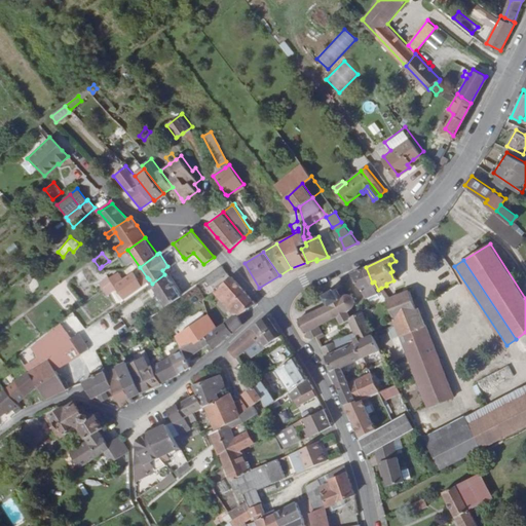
[(122,278),(110,261),(109,261),(102,266),(111,280),(121,296),(139,284),(132,272),(122,278)]
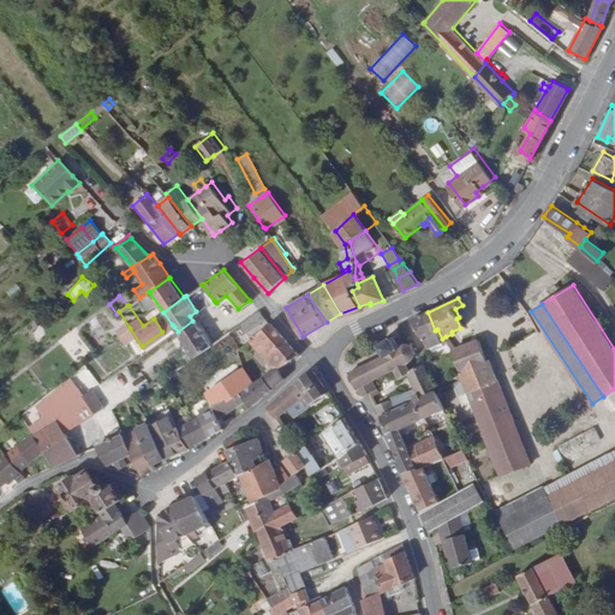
[(190,316),(192,321),(201,314),(198,311),(196,311),(190,316)]
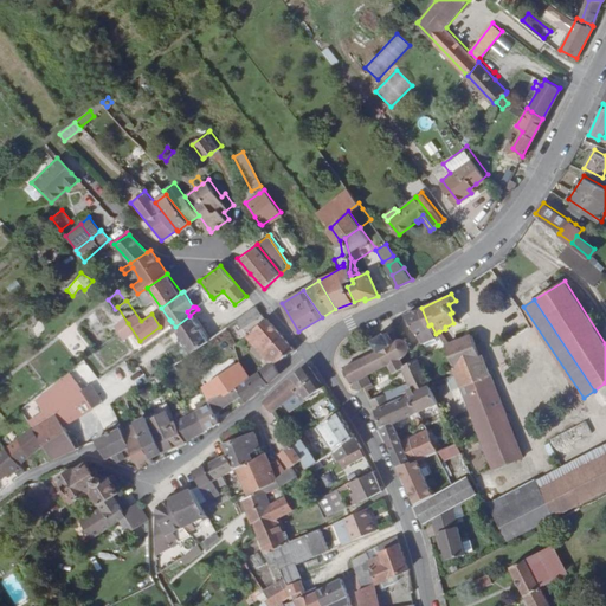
[(262,314),(256,307),(234,321),(240,329),(262,314)]
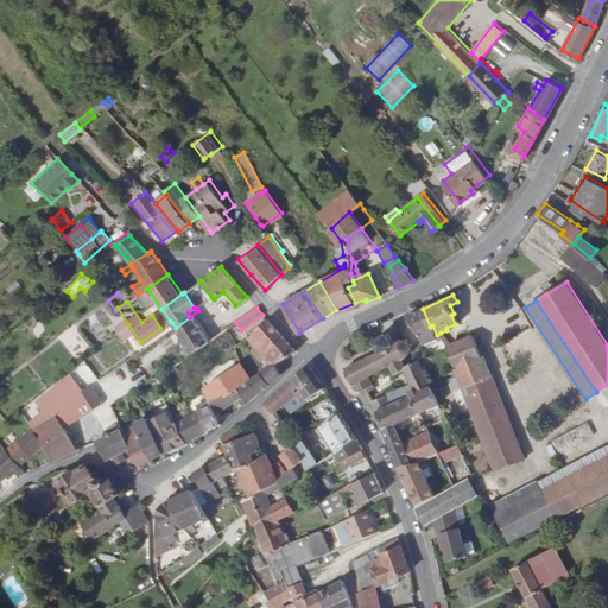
[(430,327),(423,309),(407,317),(415,330),(415,331),(423,346),(439,337),(437,335),(432,325),(430,327)]
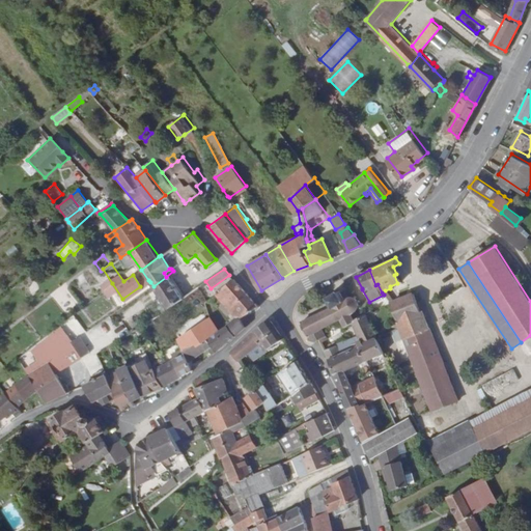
[(166,277),(154,286),(168,309),(183,299),(166,277)]
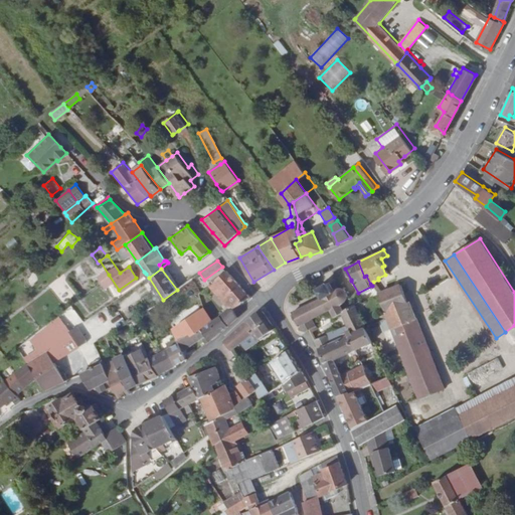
[(217,292),(235,282),(227,272),(211,284),(217,292)]
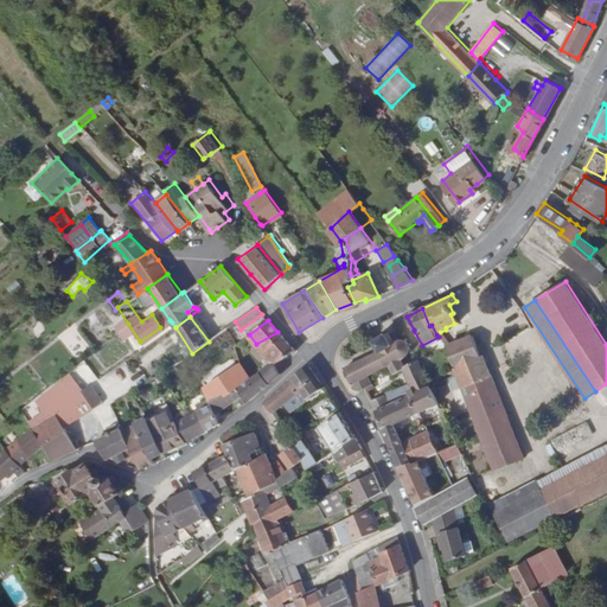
[(357,358),(343,365),(351,382),(360,390),(365,388),(375,383),(370,372),(374,371),(375,374),(377,372),(376,370),(381,368),(382,370),(384,368),(383,366),(389,363),(394,372),(403,368),(406,365),(404,364),(409,362),(406,352),(408,350),(410,350),(410,347),(409,347),(409,344),(410,342),(409,340),(408,342),(404,338),(406,337),(404,336),(402,338),(398,336),(400,333),(397,333),(397,336),(395,338),(390,332),(391,331),(390,328),(388,330),(376,336),(372,339),(374,342),(376,340),(379,347),(374,350),(374,347),(370,349),(371,351),(360,357),(359,356),(356,357),(357,358)]
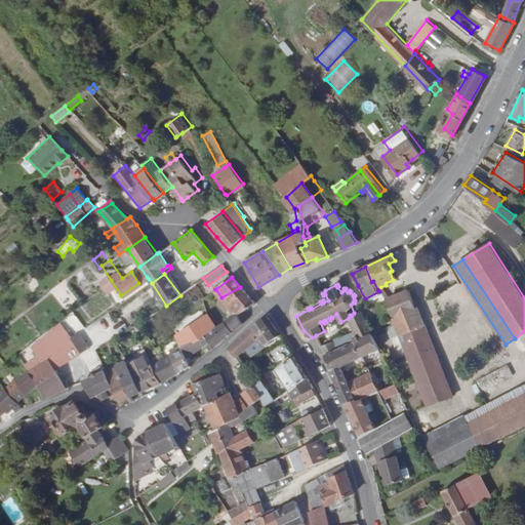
[(205,296),(215,289),(211,285),(202,292),(205,296)]
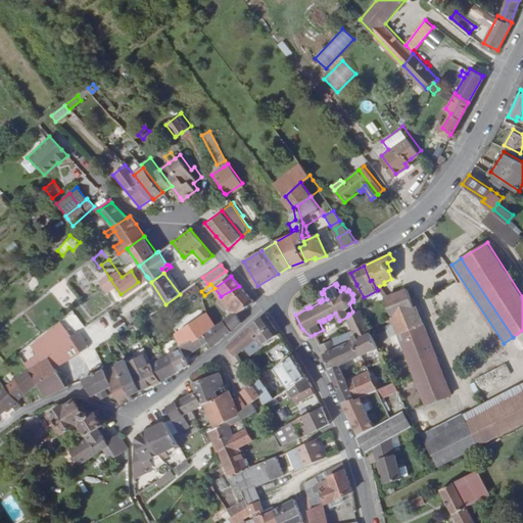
[(224,320),(232,328),(240,320),(236,315),(252,301),(239,286),(221,296),(220,297),(232,313),(224,320)]
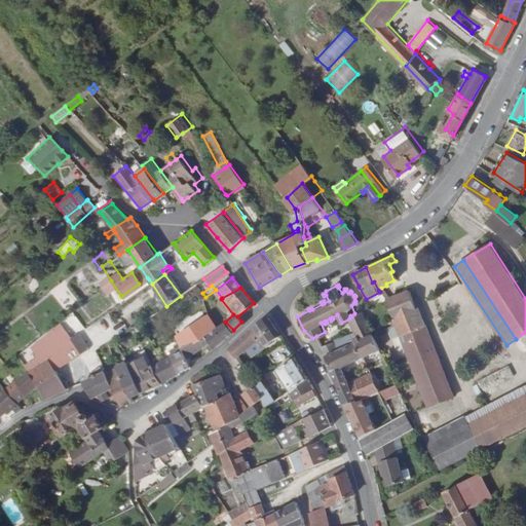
[(386,294),(384,296),(386,301),(396,324),(398,330),(401,336),(424,324),(418,306),(417,306),(410,289),(402,293),(401,290),(392,294),(393,296),(389,298),(386,294)]
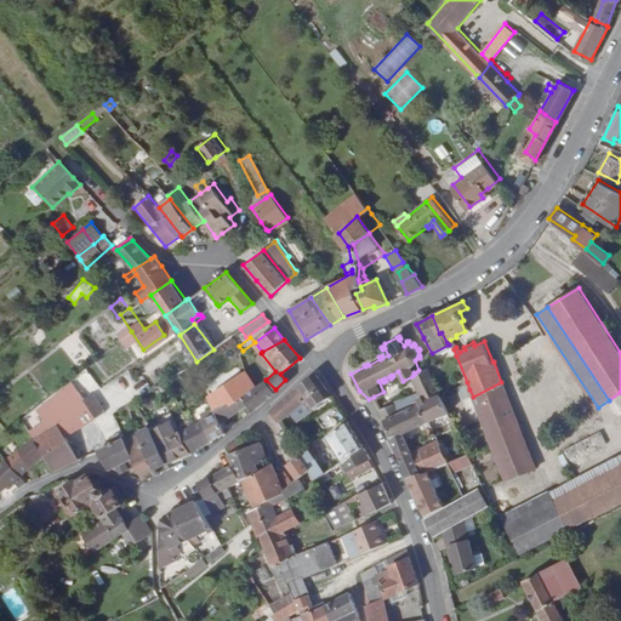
[(239,354),(235,357),(243,366),(245,364),(241,360),(243,359),(239,354)]
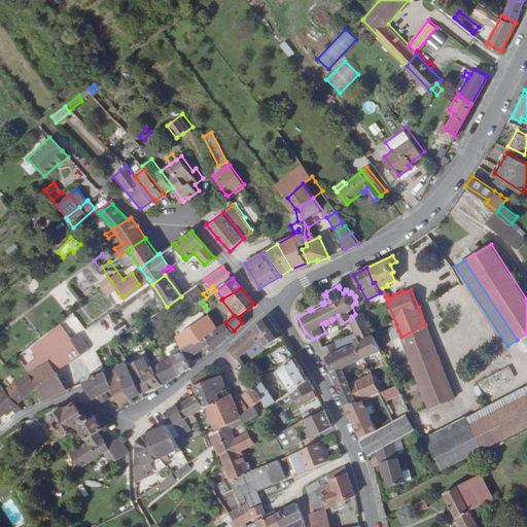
[(373,335),(361,311),(355,314),(351,316),(352,317),(350,319),(358,335),(348,341),(346,338),(338,341),(322,348),(325,355),(355,342),(362,357),(379,349),(375,341),(373,335)]
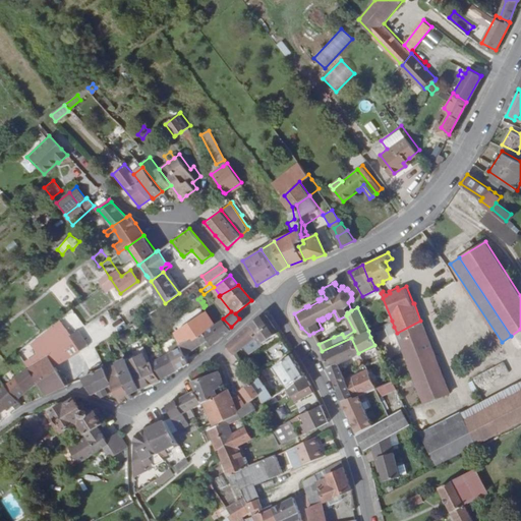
[(174,333),(180,346),(194,336),(195,339),(200,335),(215,325),(205,312),(195,319),(174,333)]
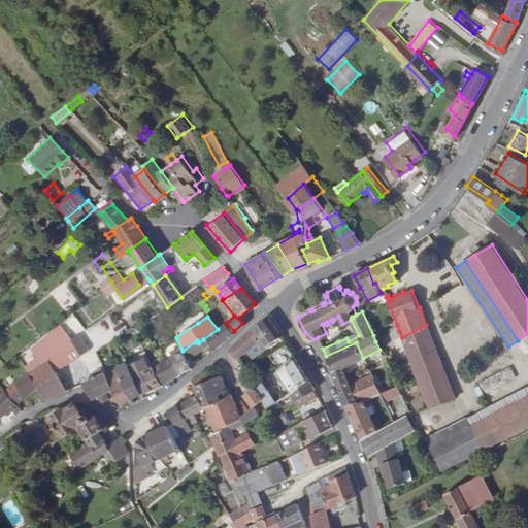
[(253,327),(245,334),(254,344),(258,340),(263,348),(279,335),(269,317),(254,329),(253,327)]
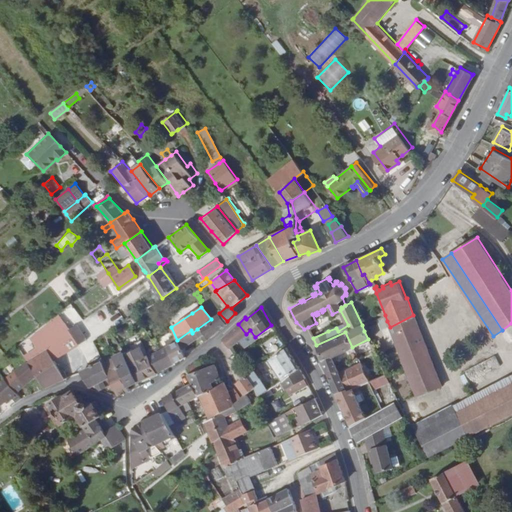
[(204,340),(221,327),(227,321),(219,313),(211,319),(197,329),(200,334),(204,340)]
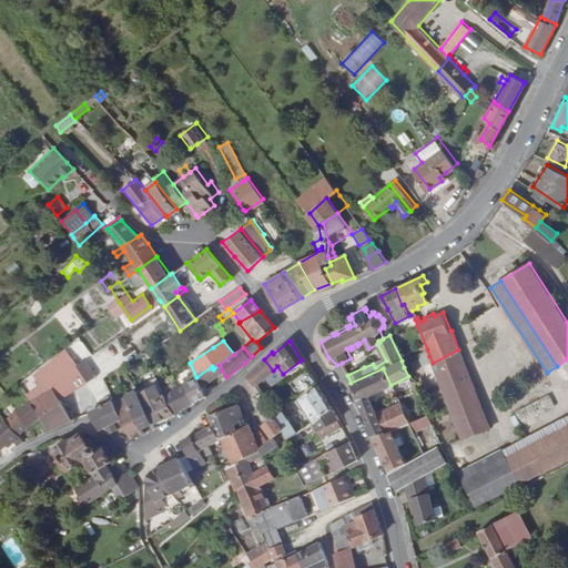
[(346,348),(351,358),(355,356),(351,350),(350,347),(346,348)]
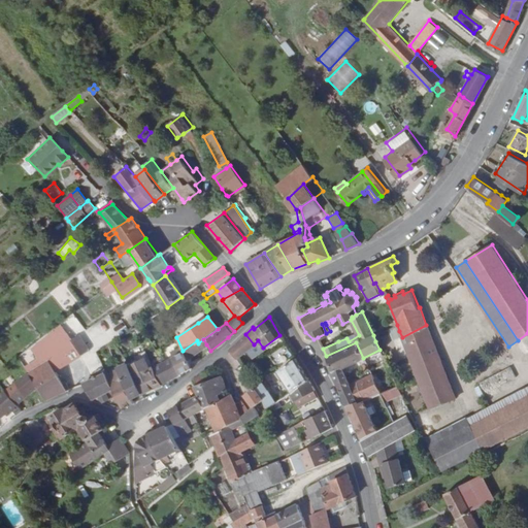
[(399,331),(397,325),(373,335),(375,341),(399,331)]
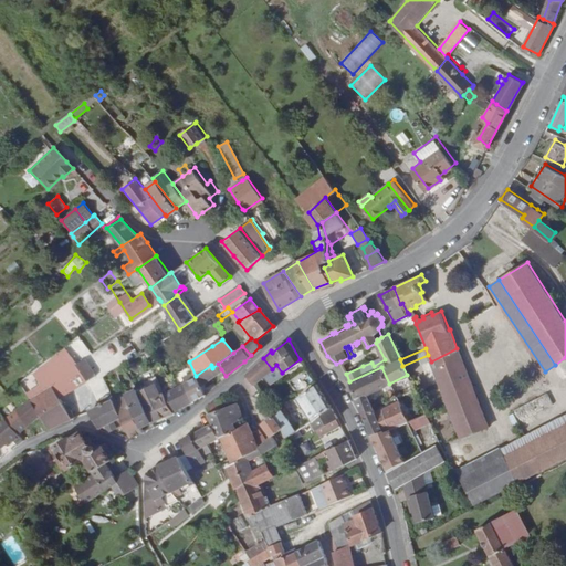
[(486,425),(457,348),(431,362),(459,435),(486,425)]
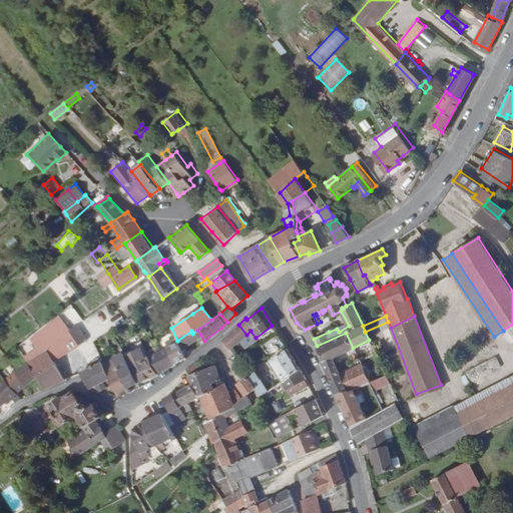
[(137,317),(126,323),(132,333),(139,328),(142,332),(144,330),(137,317)]
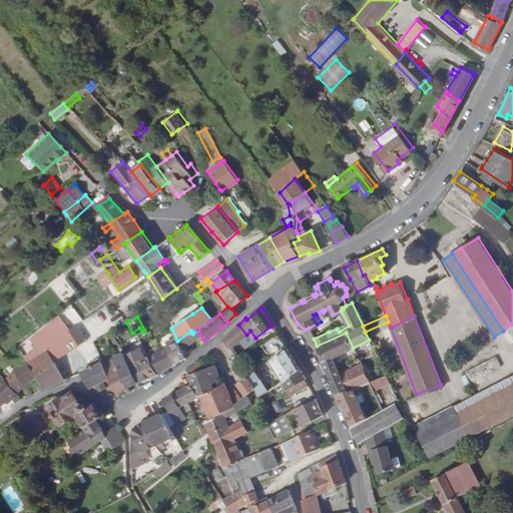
[(46,351),(53,360),(70,348),(69,347),(76,341),(74,338),(68,330),(62,323),(55,329),(53,326),(33,341),(43,353),(46,351)]
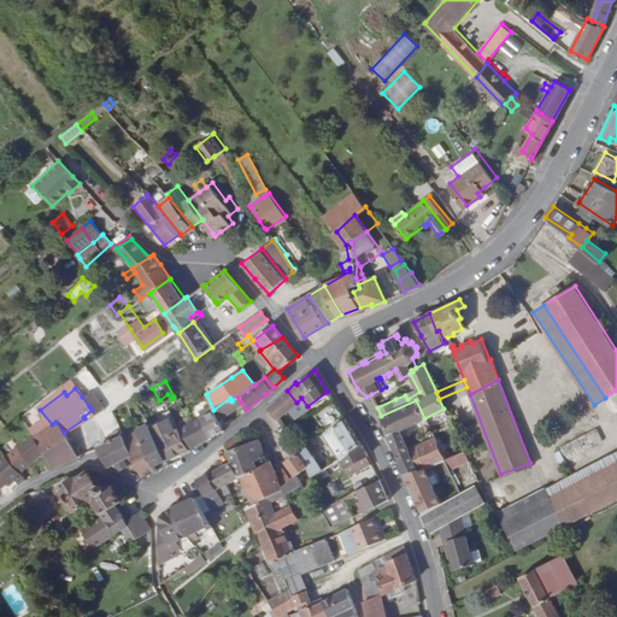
[(287,391),(270,407),(274,411),(277,417),(297,403),(287,391)]
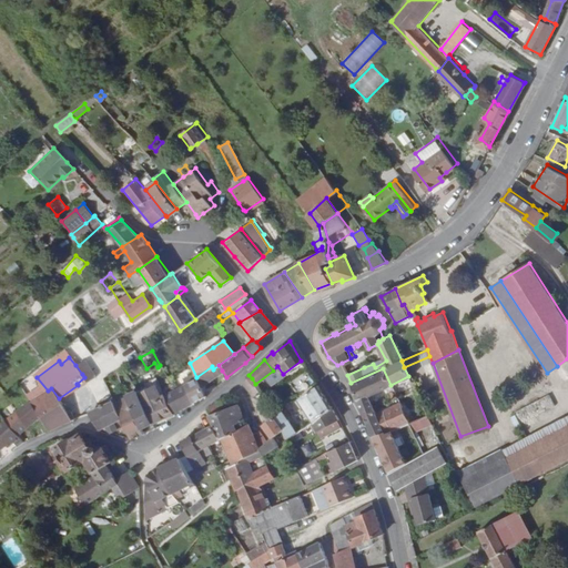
[(80,361),(75,365),(82,374),(88,371),(80,361)]
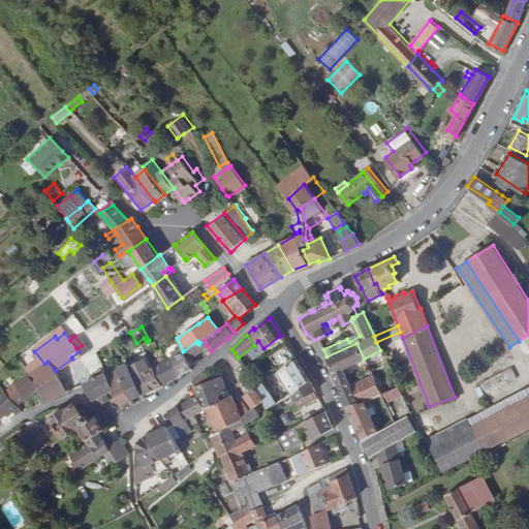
[(111,343),(120,355),(129,349),(122,338),(111,343)]
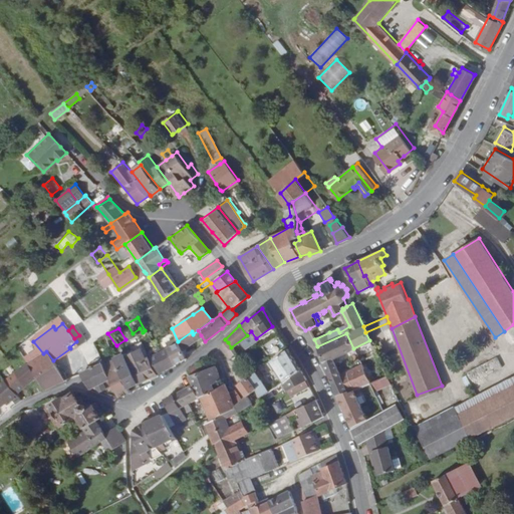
[(417,395),(392,328),(381,332),(409,398),(417,395)]
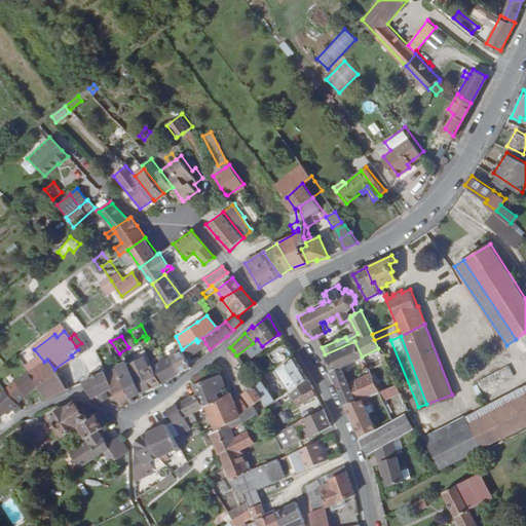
[(182,349),(186,358),(190,354),(205,343),(202,338),(197,342),(196,339),(182,349)]
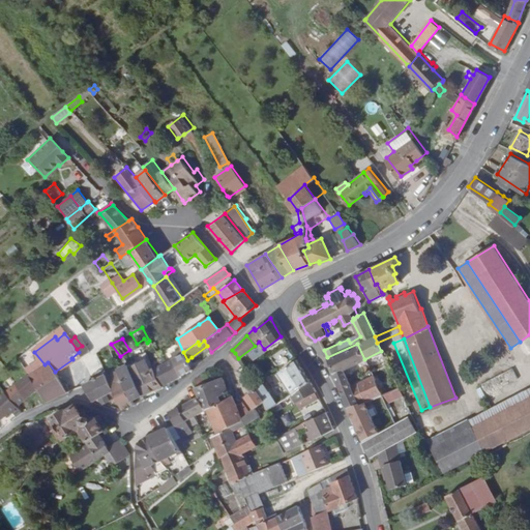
[(357,344),(327,357),(334,374),(346,369),(361,361),(369,377),(373,375),(369,365),(364,359),(357,344)]
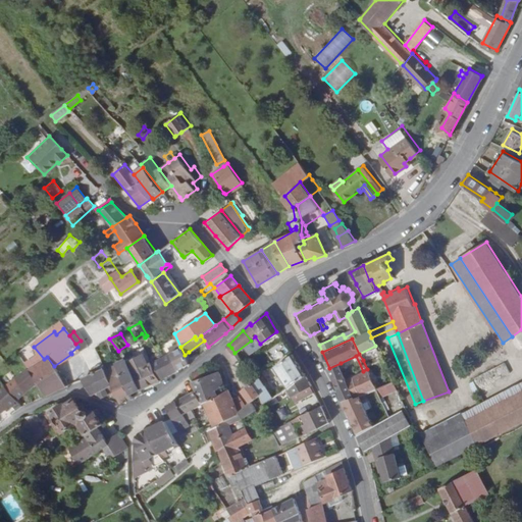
[(80,349),(83,353),(90,350),(83,340),(81,341),(75,344),(77,347),(80,349)]
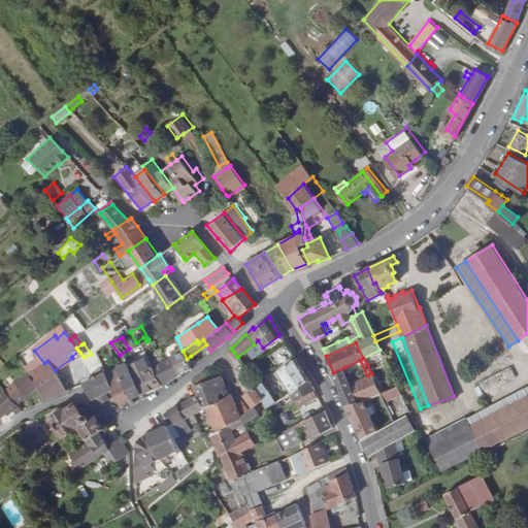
[(292,355),(285,343),(266,356),(273,366),(292,355)]
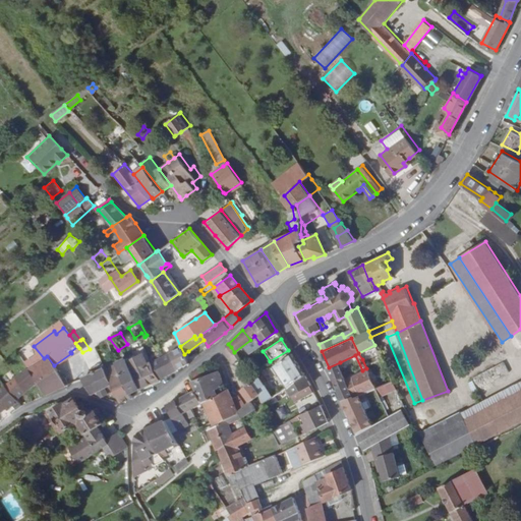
[(94,350),(104,368),(114,362),(103,342),(99,344),(96,345),(97,349),(94,350)]
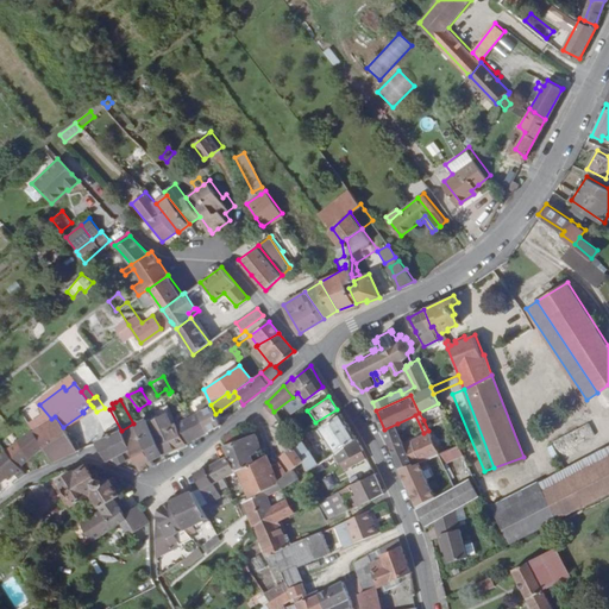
[(187,418),(176,424),(186,441),(220,425),(220,424),(215,414),(211,405),(193,414),(184,402),(180,405),(187,418)]
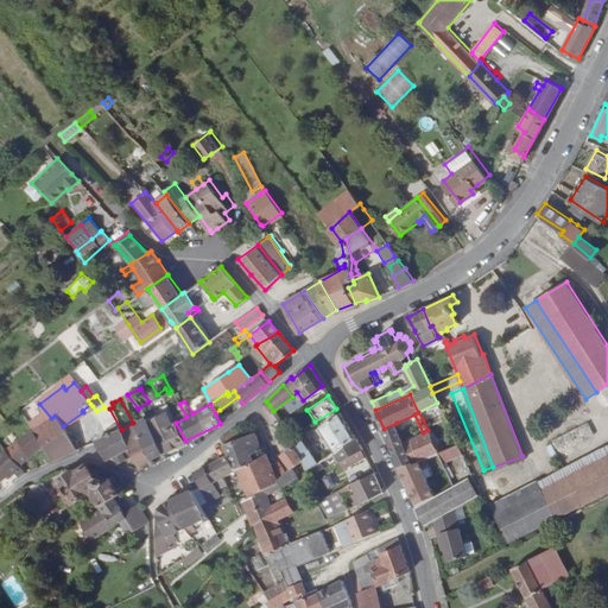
[(441,410),(437,403),(418,412),(423,419),(441,410)]
